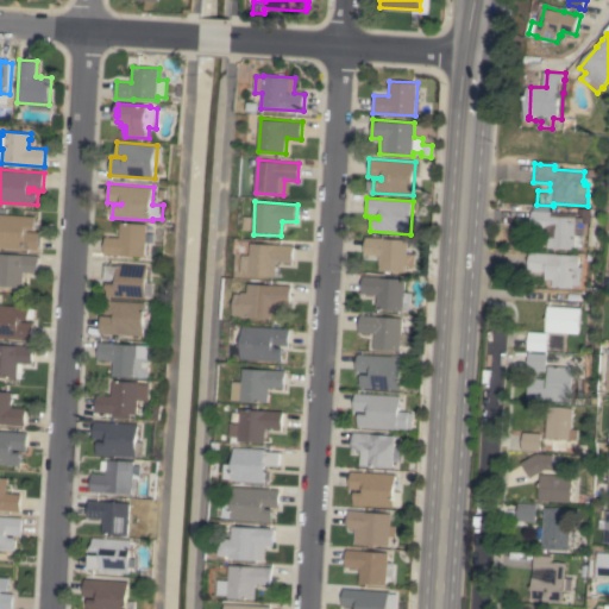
[(552,212),(551,217),(575,218),(573,234),(581,236),(581,250),(547,248),(547,238),(544,238),(545,228),(531,227),(532,211),(552,212)]
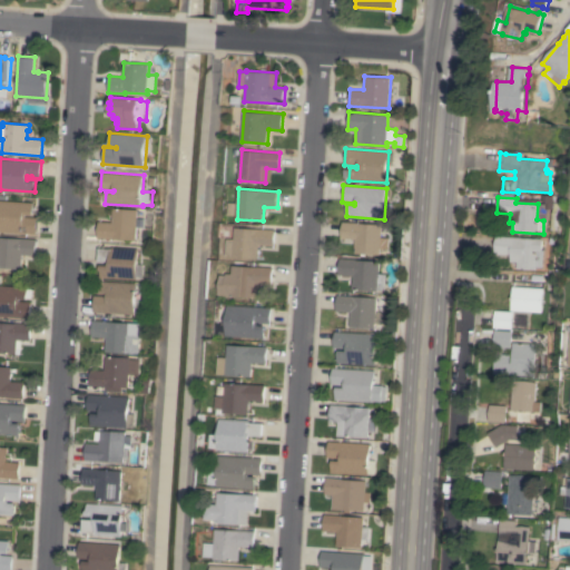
[(0,200),(33,203),(32,215),(25,215),(25,217),(37,217),(36,235),(0,232),(0,200)]
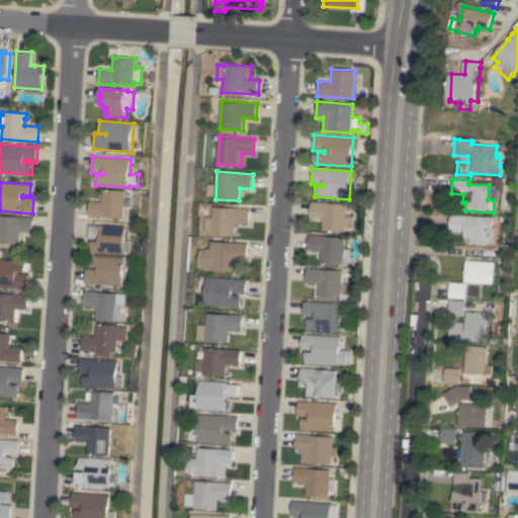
[(124,219),(89,217),(90,201),(102,201),(103,188),(126,190),(124,219)]
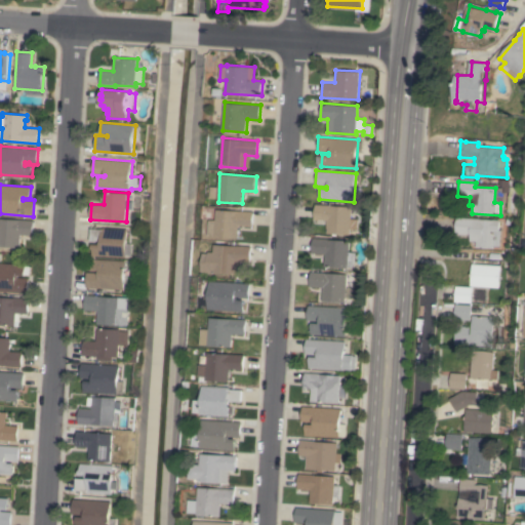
[(351,218),(357,218),(356,229),(350,229),(350,235),(326,234),(327,229),(326,229),(326,220),(314,219),(315,204),(352,206),(351,218)]
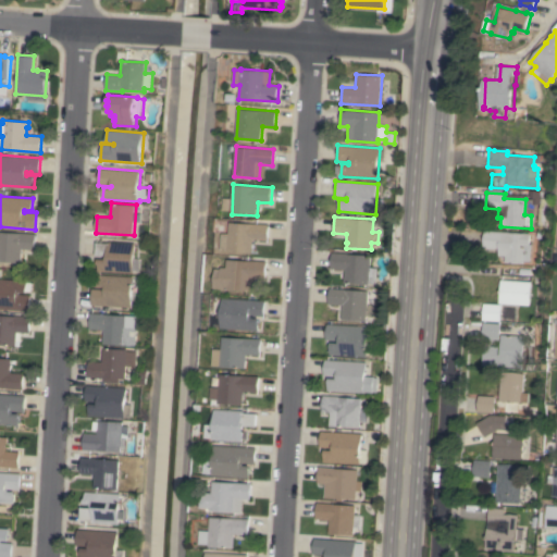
[(229,251),(222,250),(223,233),(230,234),(231,222),(269,224),(268,240),(255,239),(255,242),(254,240),(252,254),(229,252),(229,251)]
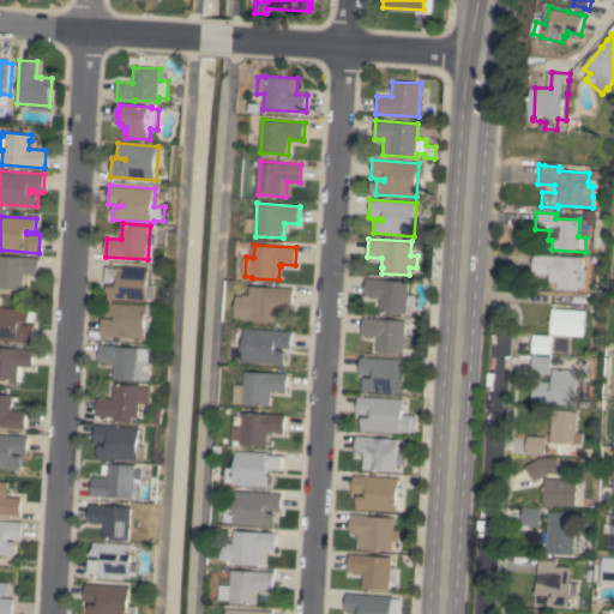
[(534,253),(536,253),(536,254),(559,256),(576,257),(583,257),(582,269),(585,270),(584,289),(576,288),(576,290),(557,289),(557,282),(549,282),(549,274),(546,274),(546,275),(536,274),(536,272),(533,272),(534,253)]
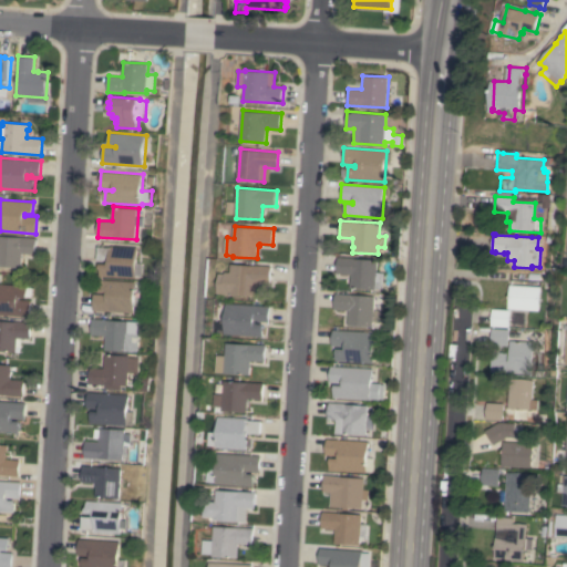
[(0,236),(37,238),(35,255),(21,254),(20,268),(0,266),(0,236)]
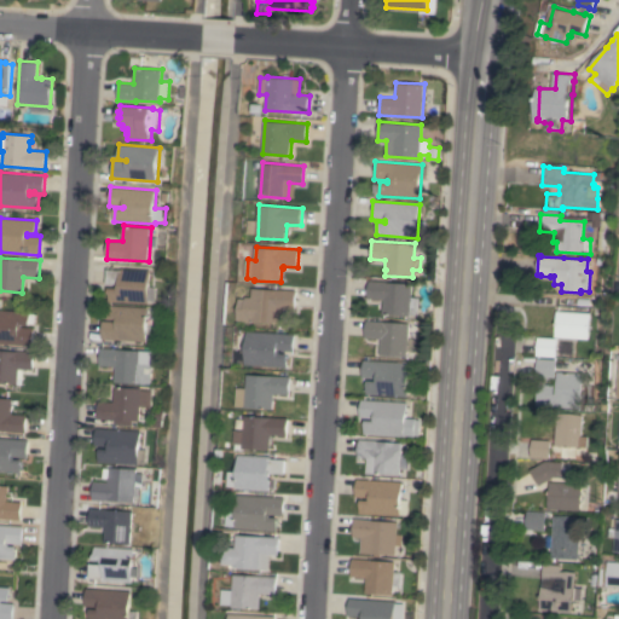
[(109,301),(110,294),(108,294),(109,288),(117,288),(117,284),(106,284),(108,268),(122,270),(122,268),(152,270),(150,304),(109,301)]
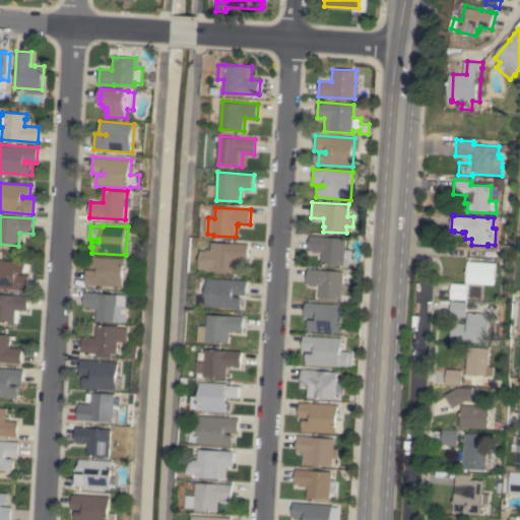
[(345,250),(351,250),(350,265),(343,265),(343,266),(320,264),(321,252),(309,251),(310,236),(323,237),(345,239),(345,250)]
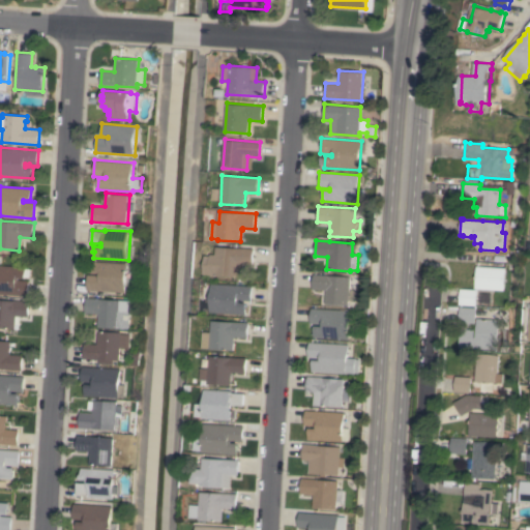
[(243,276),(205,274),(206,256),(212,256),(212,254),(216,255),(217,246),(254,248),(253,264),(244,264),(243,276)]
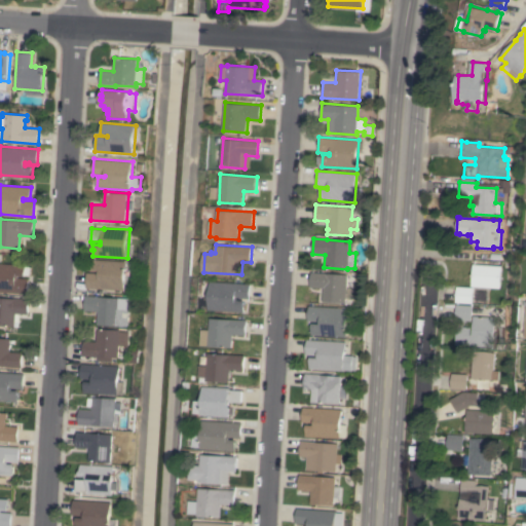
[(86,288),(87,272),(99,273),(99,271),(91,271),(92,259),(127,261),(127,263),(132,263),(132,275),(126,274),(125,290),(86,288)]
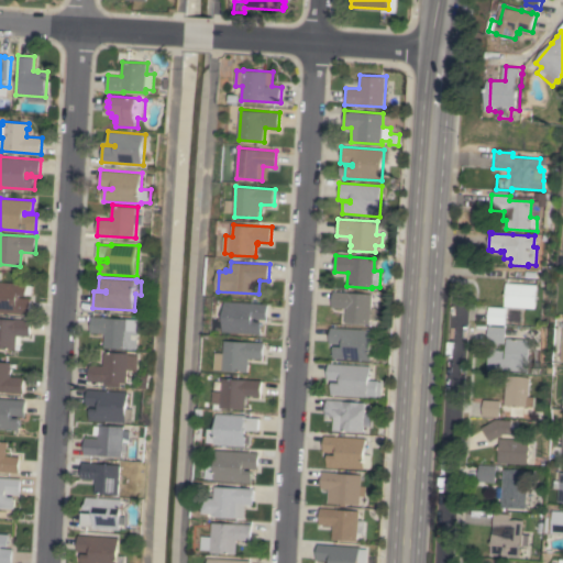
[(0,282),(26,284),(26,296),(19,296),(19,297),(31,298),(30,315),(0,312),(0,282)]
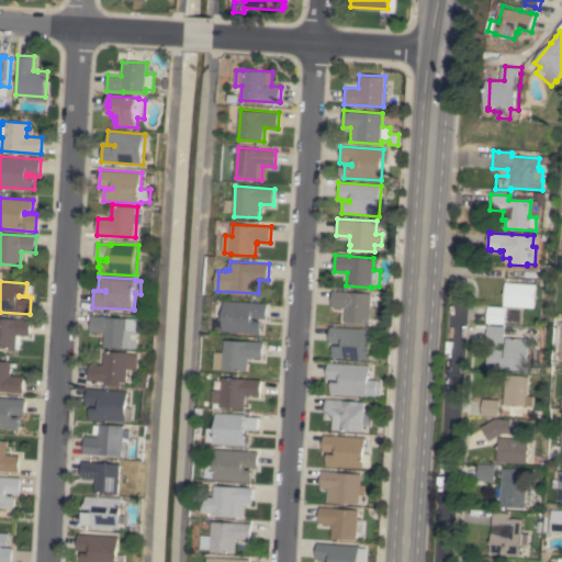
[(503,306),(504,282),(534,283),(531,308),(503,306)]
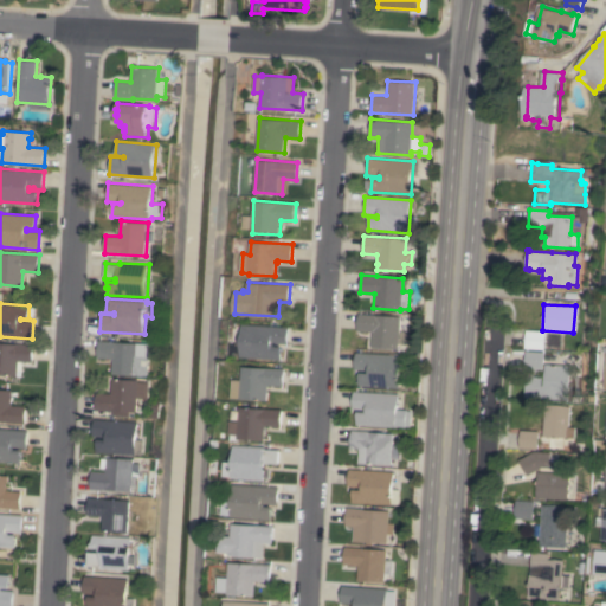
[(400,316),(398,349),(371,347),(372,333),(356,331),(358,314),(400,316)]
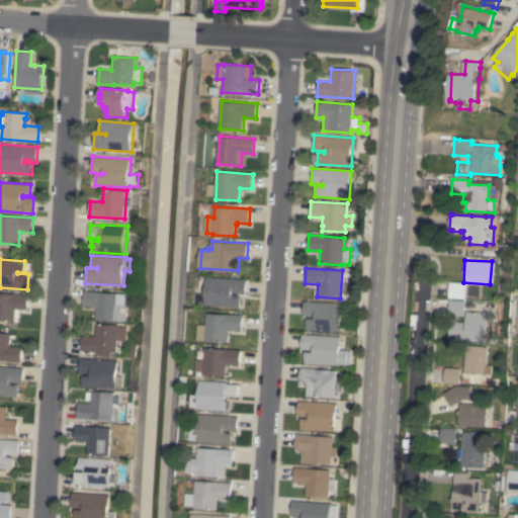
[(247,279),(246,293),(235,292),(235,295),(241,296),(241,308),(206,306),(207,277),(247,279)]
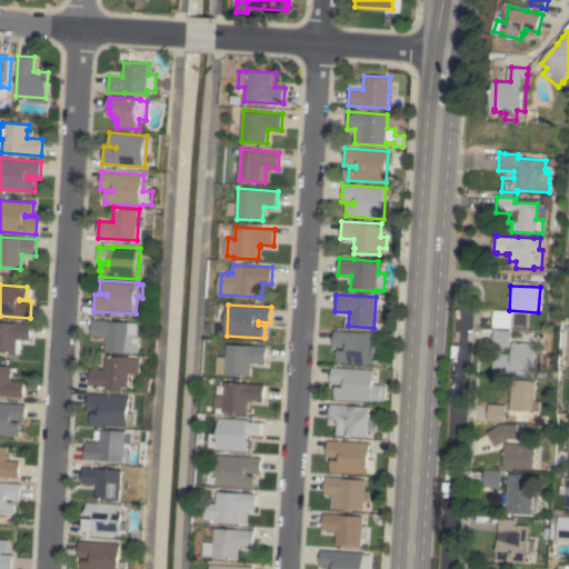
[(509,328),(492,327),(493,310),(510,311),(509,328)]
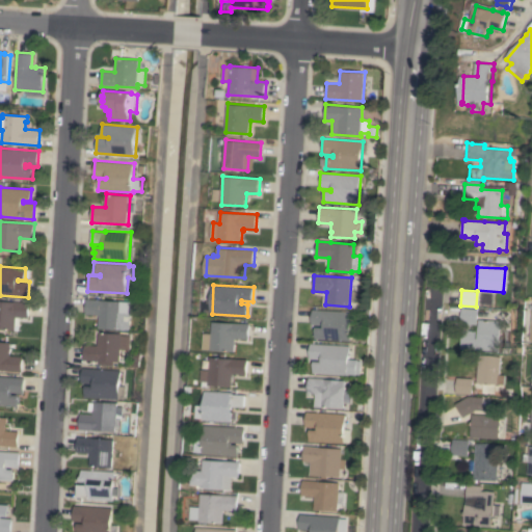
[(131,301),(130,329),(123,328),(123,329),(99,328),(100,317),(99,317),(99,315),(85,314),(86,298),(124,301),(131,301)]
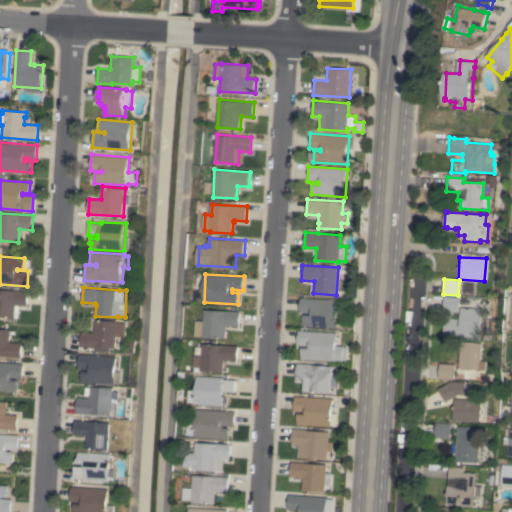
[(0,289),(15,290),(28,291),(27,306),(19,305),(18,318),(0,316),(0,289)]
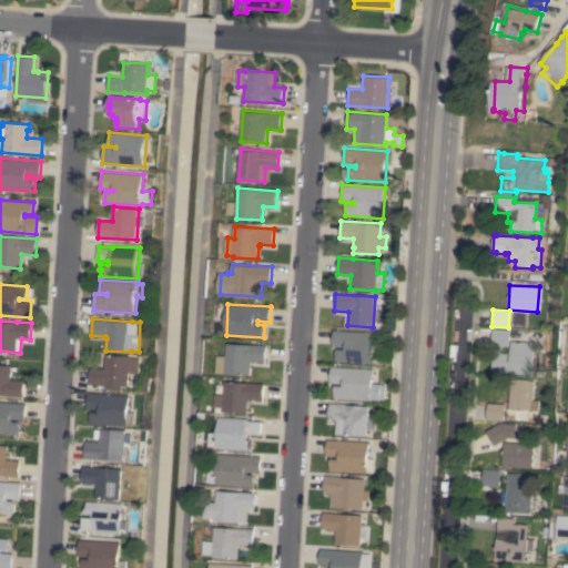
[(507,346),(490,345),(492,328),(508,330),(507,346)]
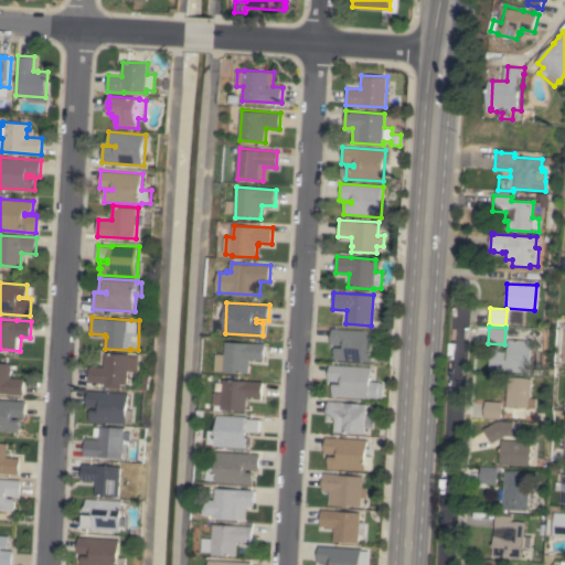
[(373,331),(372,362),(334,360),(334,347),(342,348),(342,345),(330,344),(331,328),(373,331)]
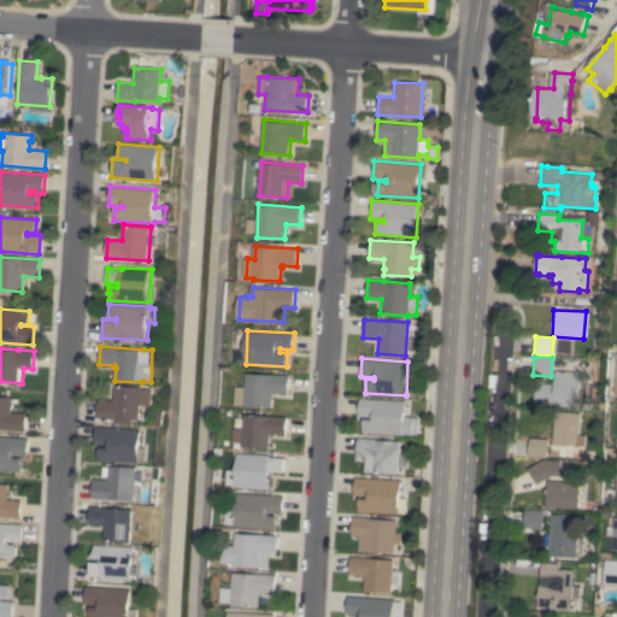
[(553,371),(579,372),(577,407),(569,407),(534,405),(535,382),(551,383),(551,393),(552,393),(553,371)]
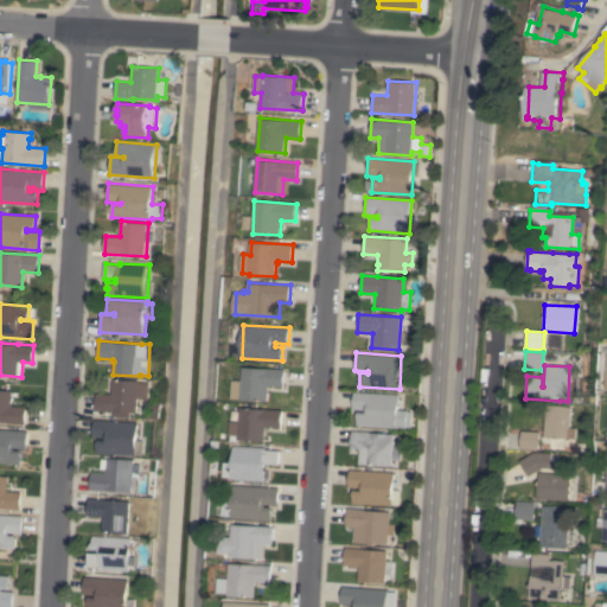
[(234,379),(243,381),(243,366),(286,370),(285,387),(269,385),(268,401),(232,398),(234,379)]
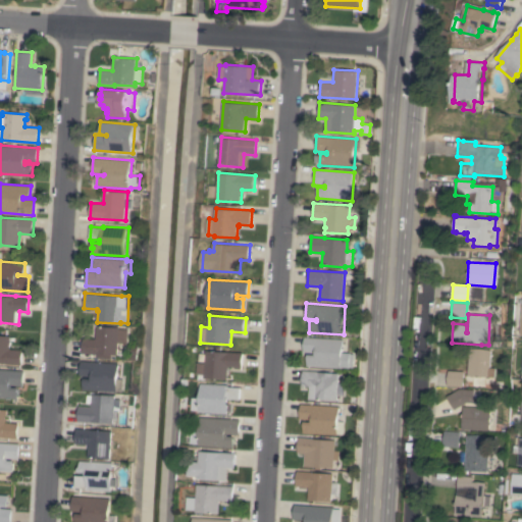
[(120,328),(131,329),(129,344),(119,343),(118,356),(83,353),(84,338),(96,338),(97,325),(120,327),(120,328)]
